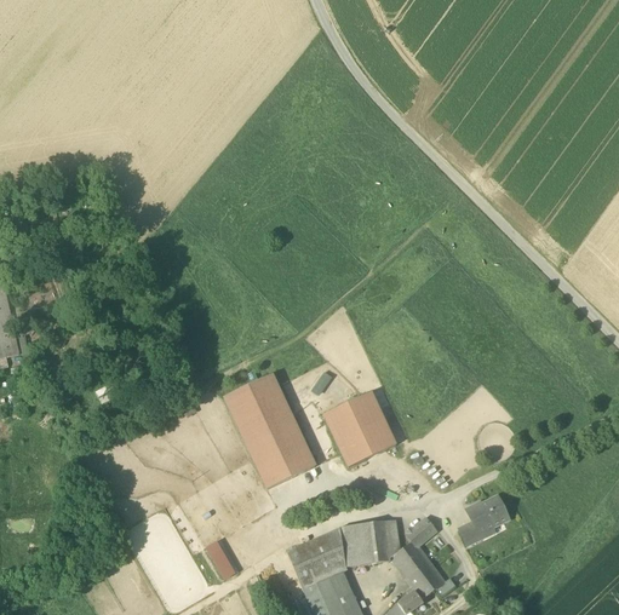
[(0,277),(0,356),(19,352),(3,277),(0,277)]
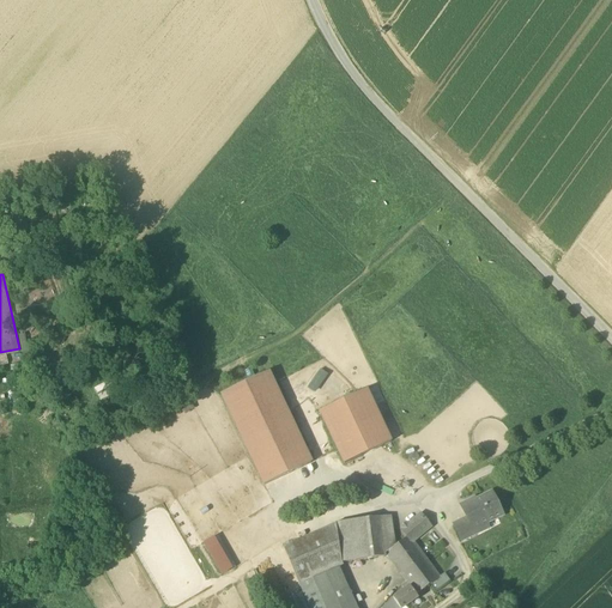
[(322,364),(308,382),(316,388),(329,370),(322,364)]
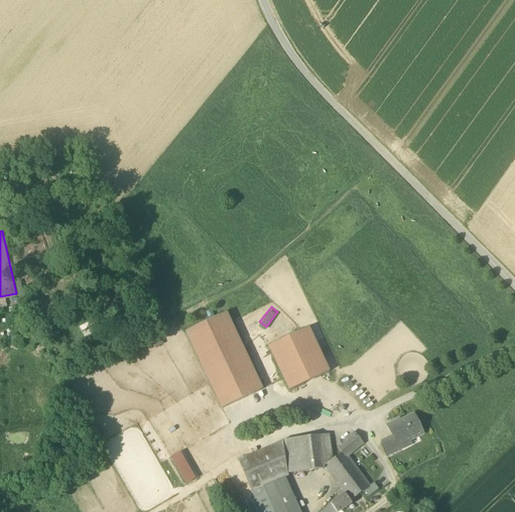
[(187,329),(223,405),(262,387),(227,310),(187,329)]
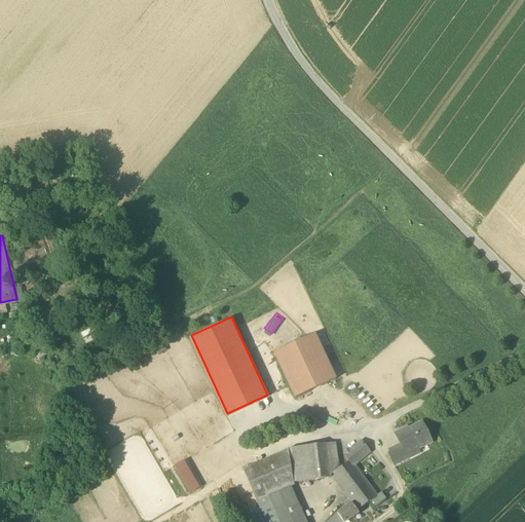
[(336,376),(315,331),(275,350),(296,396),(336,376)]
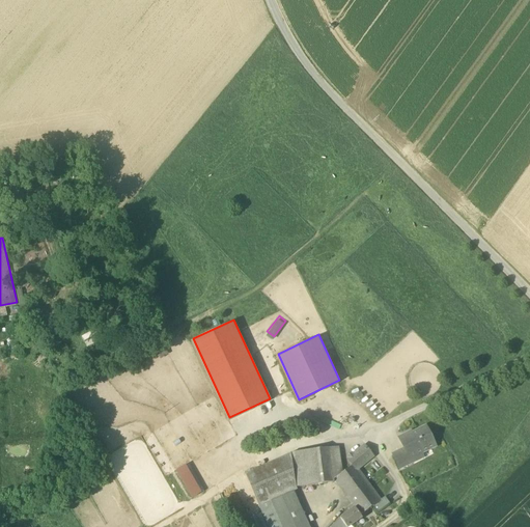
[(407,445),(412,455),(413,455),(436,444),(426,424),(413,431),(413,432),(408,435),(403,433),(399,435),(401,439),(403,440),(407,445)]
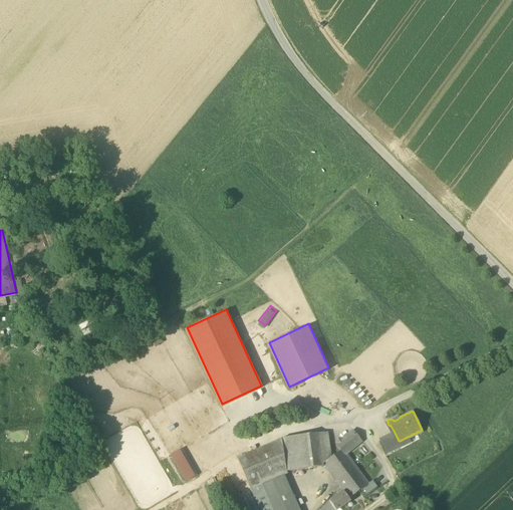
[(319,436),(322,460),(331,453),(328,435),(329,435),(328,429),(325,430),(325,435),(319,436)]
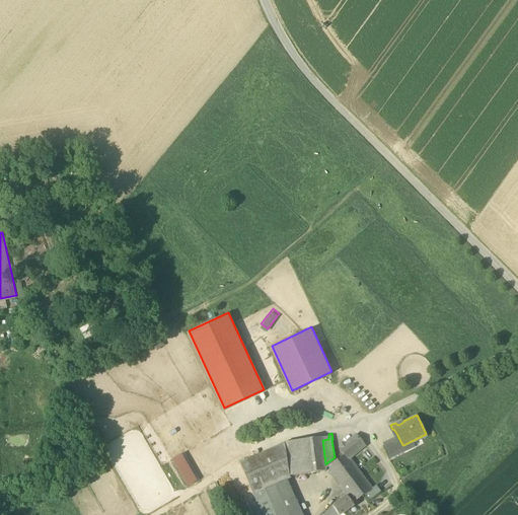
[(348,450),(351,455),(365,443),(357,433),(341,446),(346,452),(348,450)]
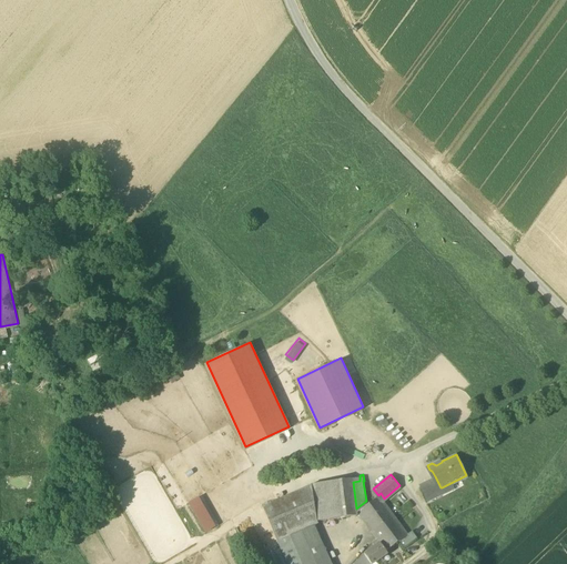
[(313,482),(319,519),(357,514),(356,509),(353,482),(360,481),(360,475),(352,476),(313,482)]
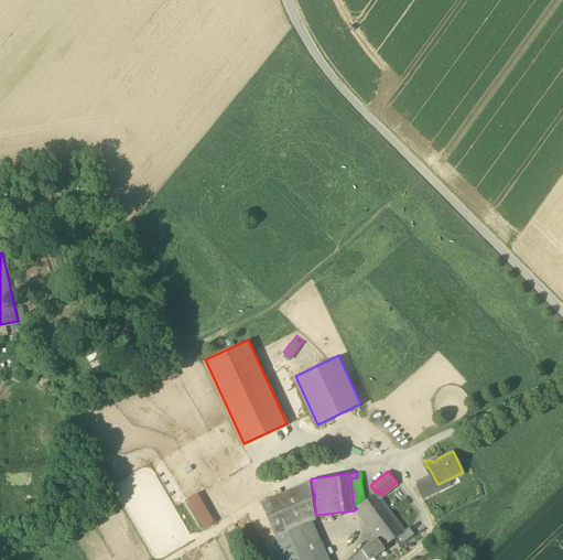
[(418,480),(425,495),(441,488),(439,484),(437,484),(432,473),(418,480)]
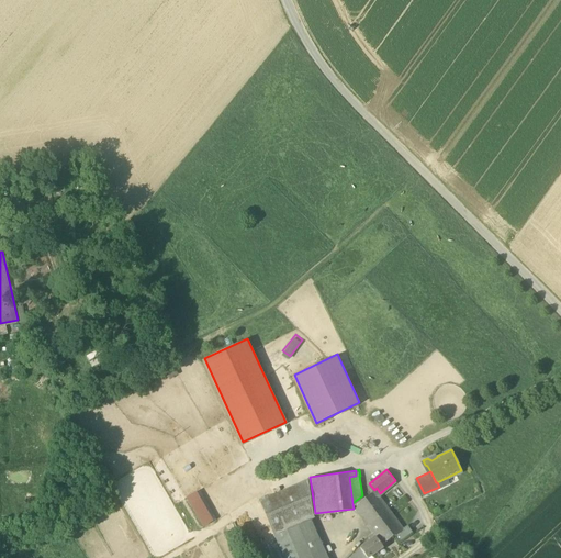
[(311,517),(315,513),(310,477),(260,499),(276,534),(311,517)]
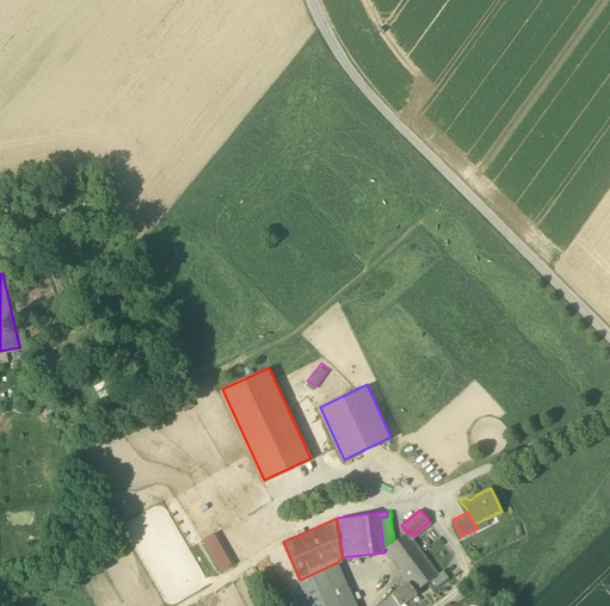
[(386,548),(401,568),(412,560),(429,581),(431,579),(439,573),(424,551),(423,551),(421,550),(412,537),(413,536),(410,530),(407,532),(395,540),(386,548)]
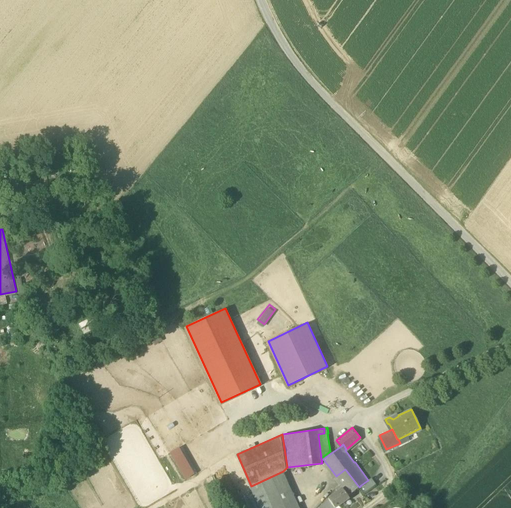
[(348,494),(359,487),(345,469),(336,476),(343,487),(329,497),(335,506),(339,504),(350,496),(348,494)]
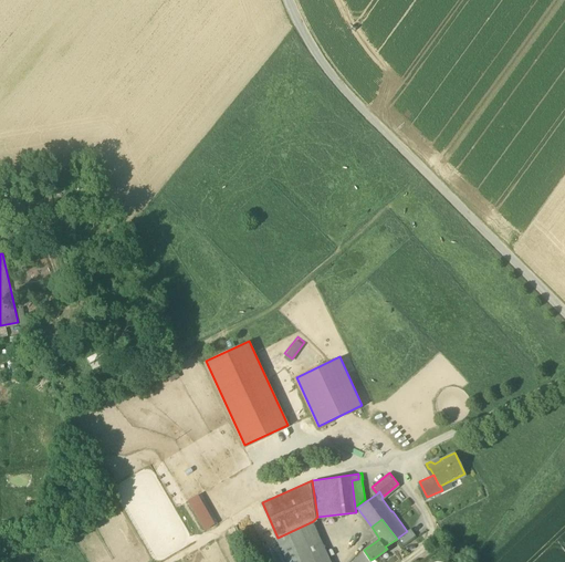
[(330,561),(313,521),(278,538),(281,547),(288,561),(330,561)]
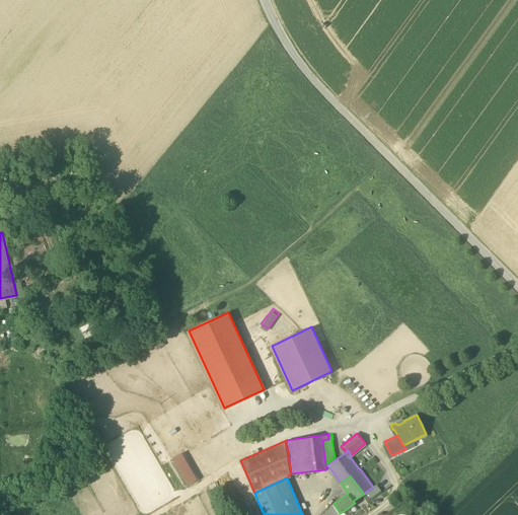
[(366,492),(370,498),(380,491),(375,485),(373,487),(366,492)]
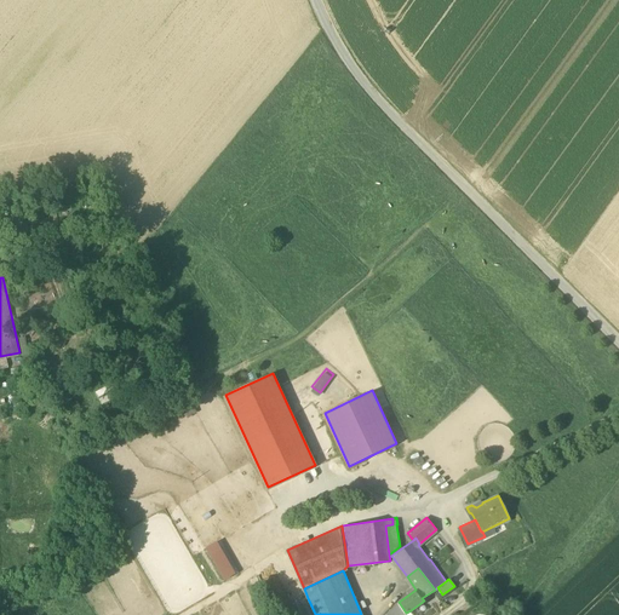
[(292,604),(297,614),(315,614),(308,598),(292,604)]
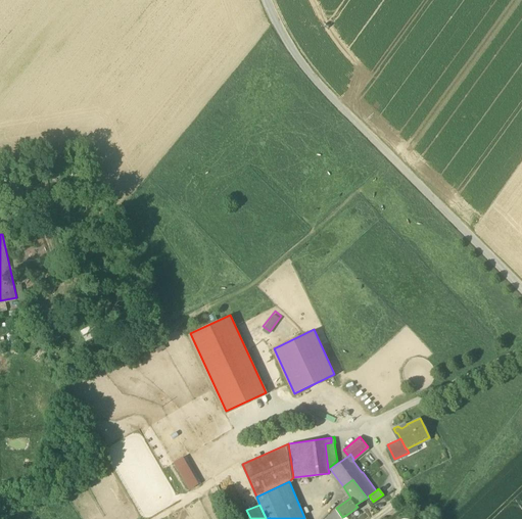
[(339,518),(342,517),(336,508),(327,517),(328,518),(339,518)]
